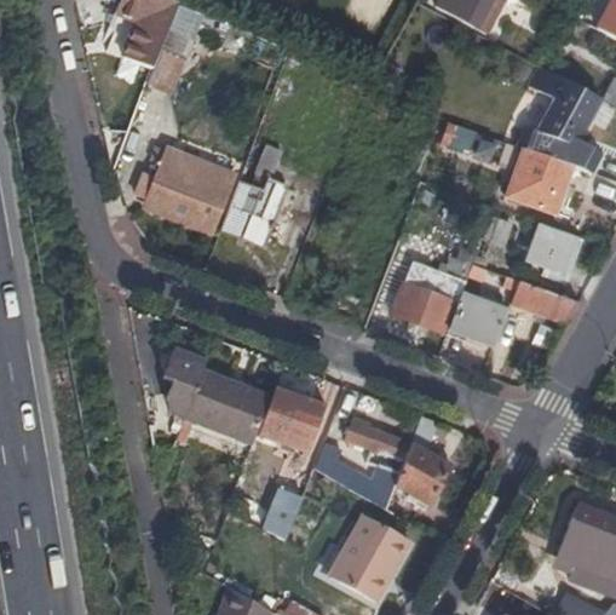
[(121,0),(116,17),(133,23),(121,56),(150,68),(154,57),(171,12),(139,0),(121,0)]
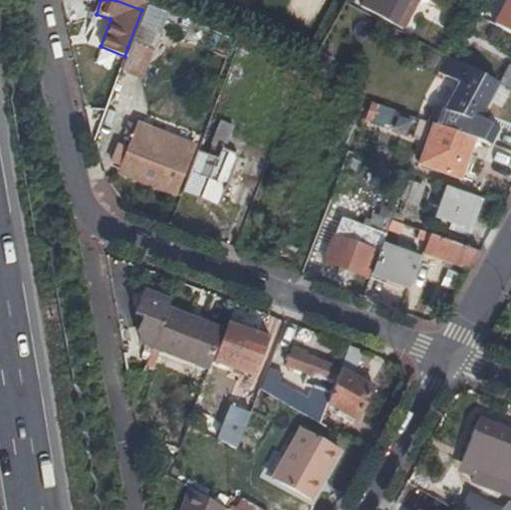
[(366,0),(364,4),(399,21),(408,0),(366,0)]
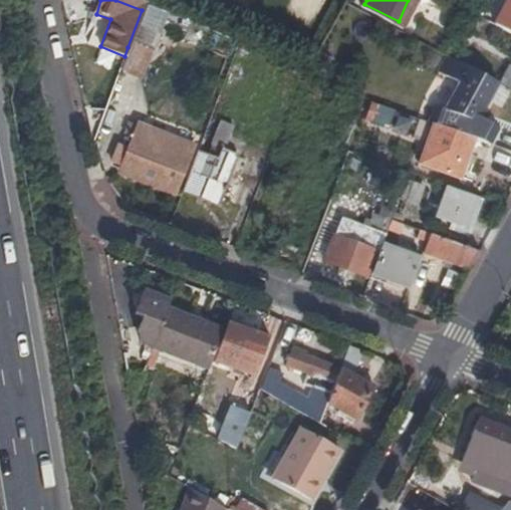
[(506,0),(497,20),(510,26),(510,0),(506,0)]
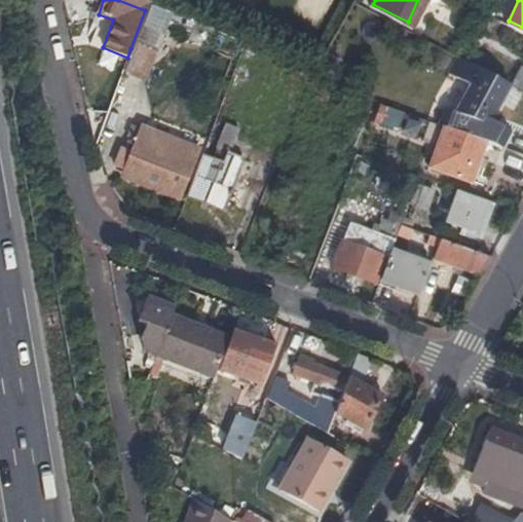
[(167,19),(145,10),(131,48),(151,57),(167,19)]
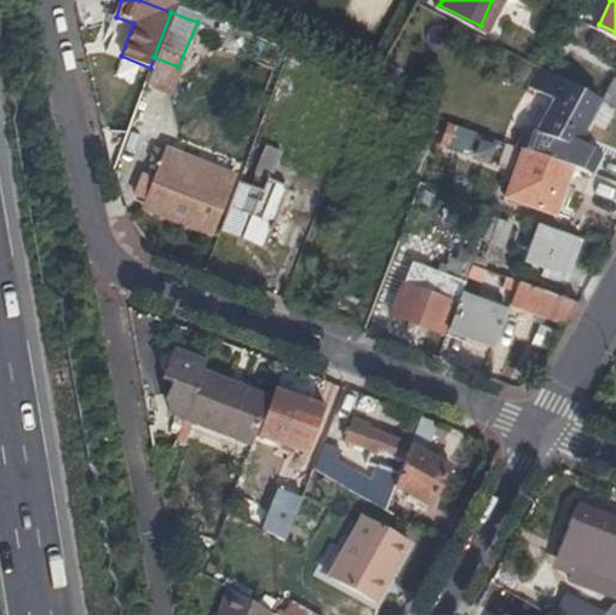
[(150,68),(143,86),(167,93),(178,67),(154,57),(150,68)]
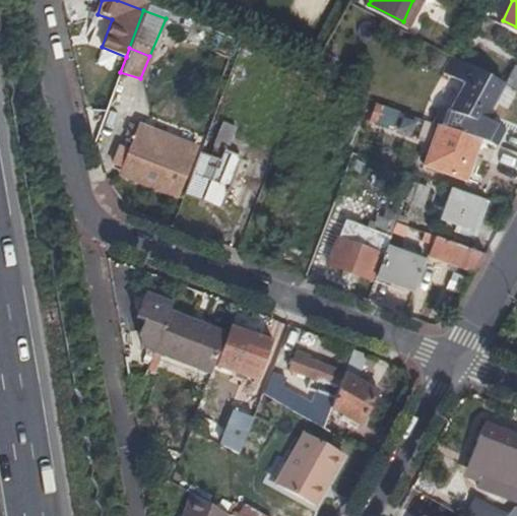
[(505,81),(455,55),(447,70),(467,80),(446,119),(493,137),(501,123),(489,118),(508,83),(505,81)]
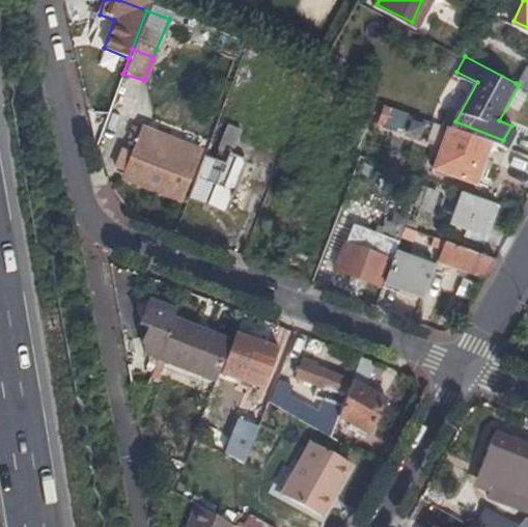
[(527,66),(525,65),(516,83),(519,85),(527,89),(527,66)]
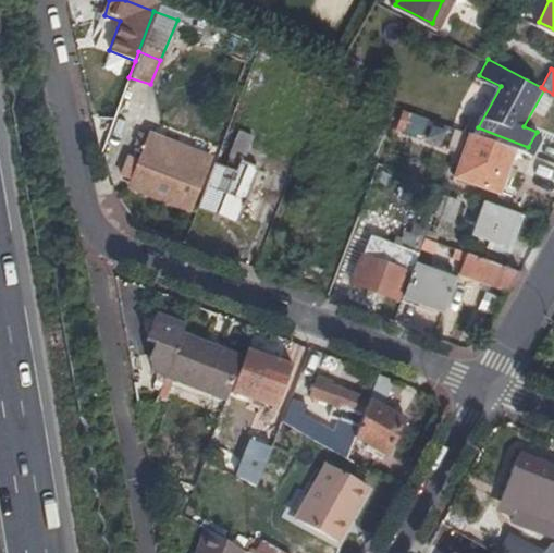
[(131,173),(128,177),(191,201),(204,169),(201,168),(207,152),(148,130),(138,155),(131,152),(123,171),(131,173)]
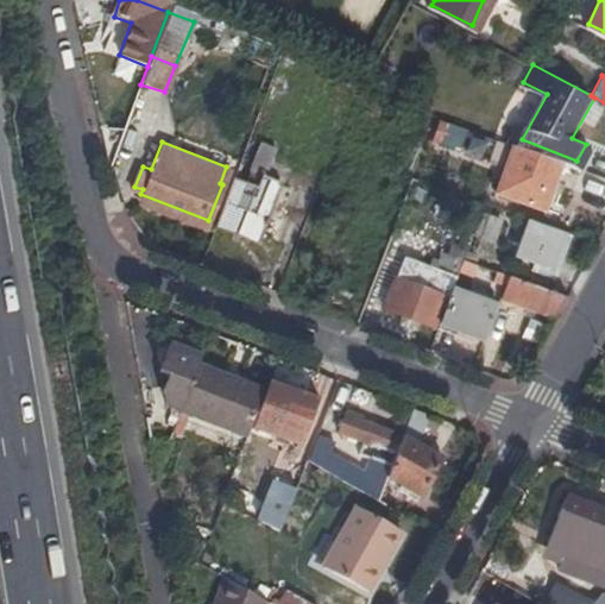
[(561,159),(516,142),(496,190),(533,205),(542,182),(553,186),(561,159)]
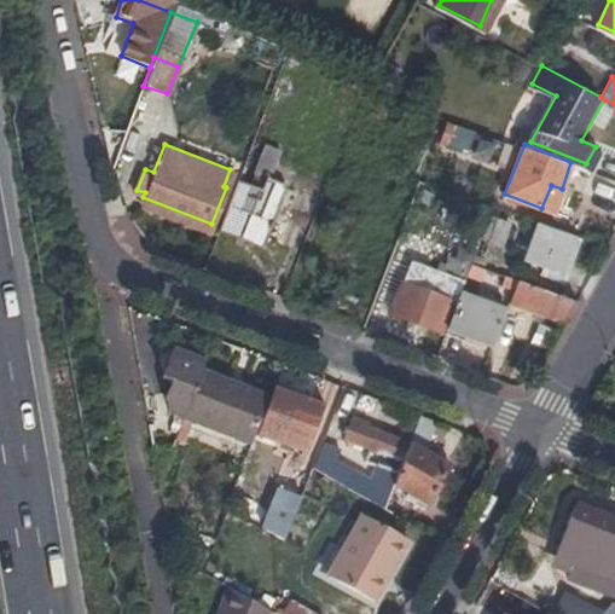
[(278,154),(261,149),(254,171),(270,177),(278,154)]
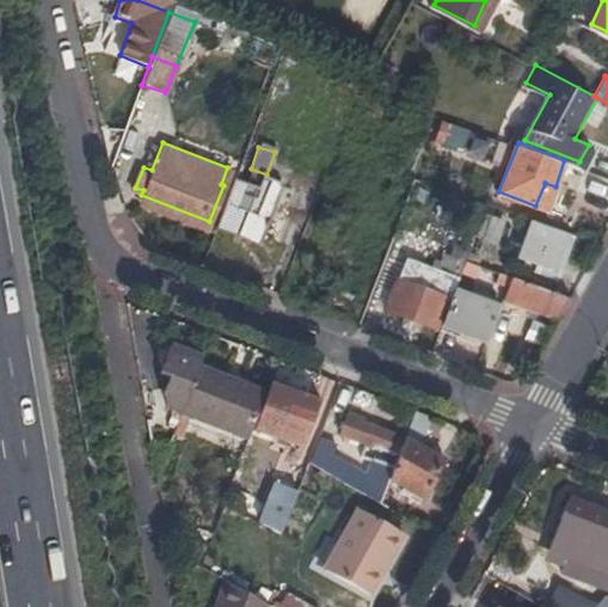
[(235,177),(216,225),(258,240),(282,182),(266,175),(251,169),(246,181),(235,177)]
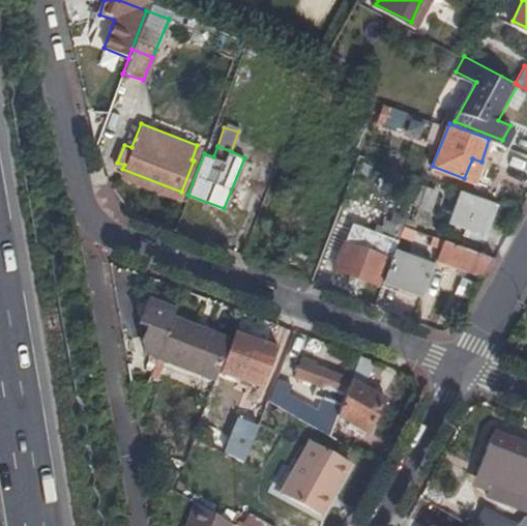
[(472,158),(464,178),(473,181),(481,162),(472,158)]
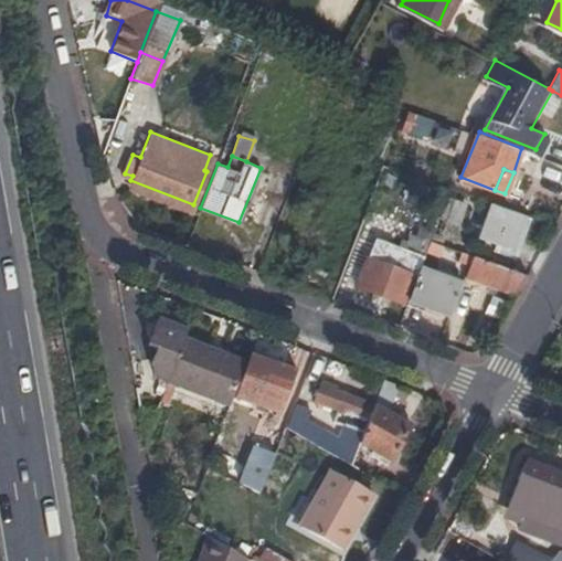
[(452,188),(439,222),(457,228),(465,205),(453,202),(457,190),(452,188)]
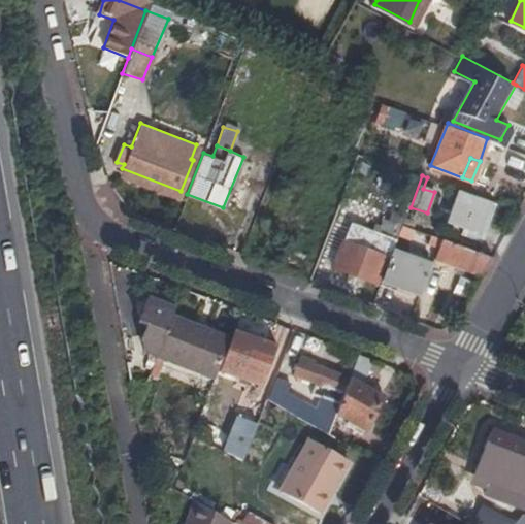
[(485,199),(458,190),(447,221),(474,231),(485,199)]
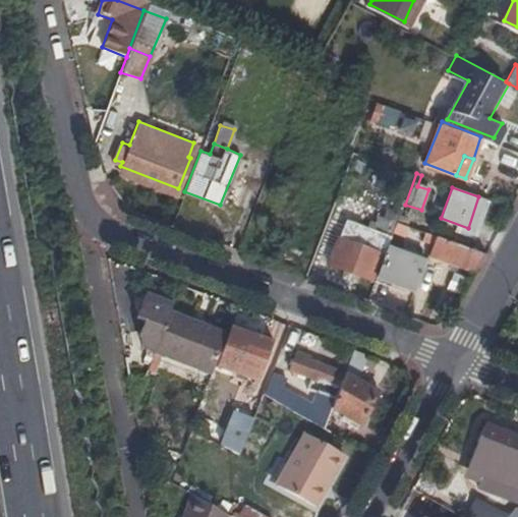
[(340,236),(330,263),(371,279),(391,231),(379,226),(370,248),(340,236)]
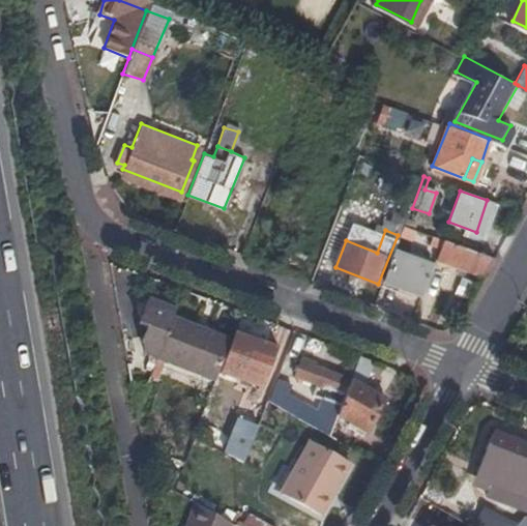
[(444,239),(438,259),(480,275),(490,256),(444,239)]
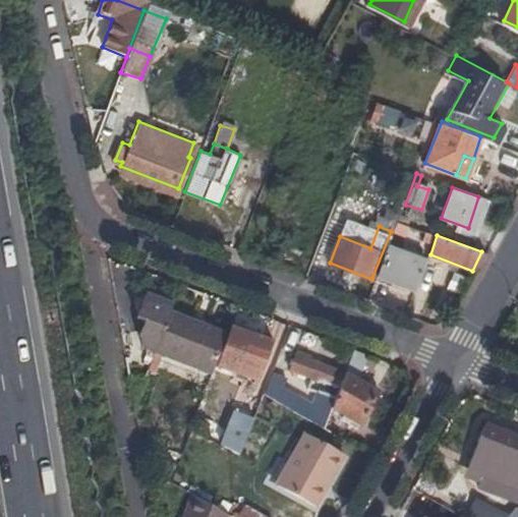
[(390,244),(379,272),(418,287),(428,260),(390,244)]
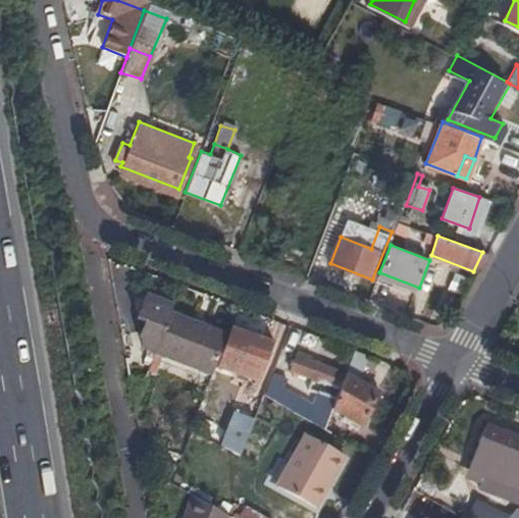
[(171,300),(141,288),(134,309),(141,311),(137,323),(140,346),(151,350),(167,308),(171,300)]
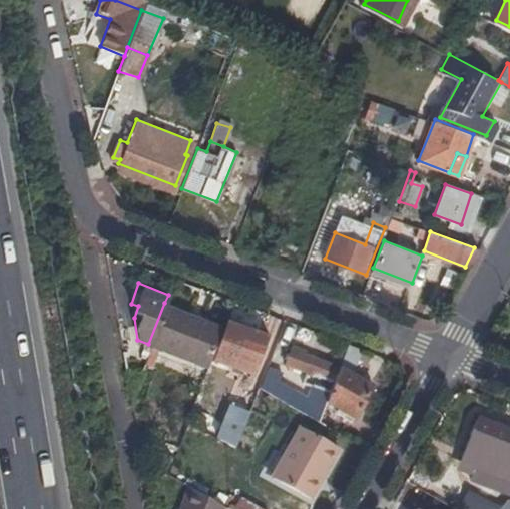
[(164,303),(148,344),(203,364),(207,354),(219,325),(164,303)]
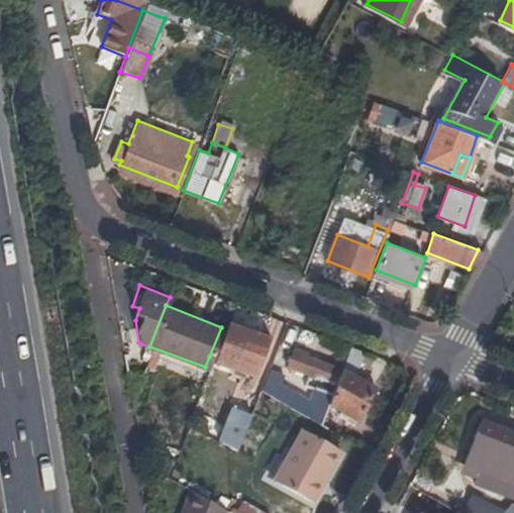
[(254,377),(270,331),(224,315),(221,327),(209,356),(254,377)]
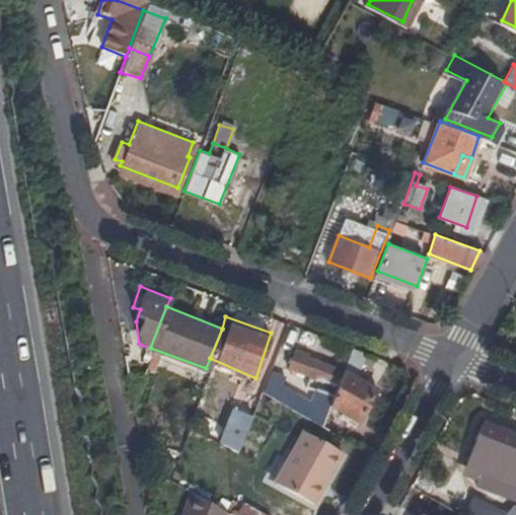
[(328,396),(339,370),(286,349),(280,364),(301,373),(297,383),(328,396)]
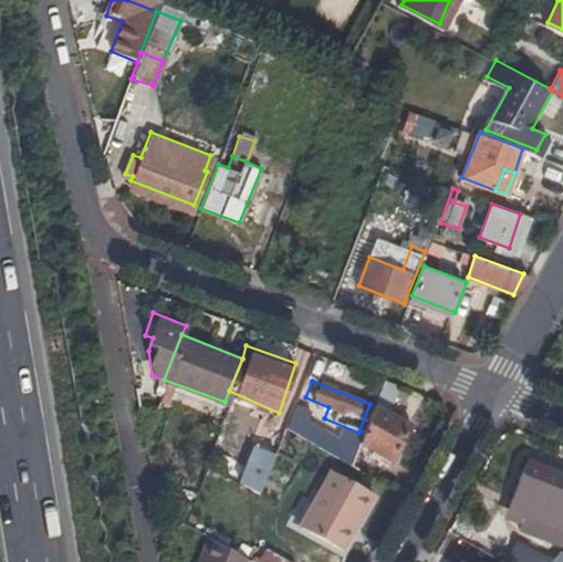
[(309,406),(292,398),(281,426),(313,444),(318,433),(300,424),(309,406)]
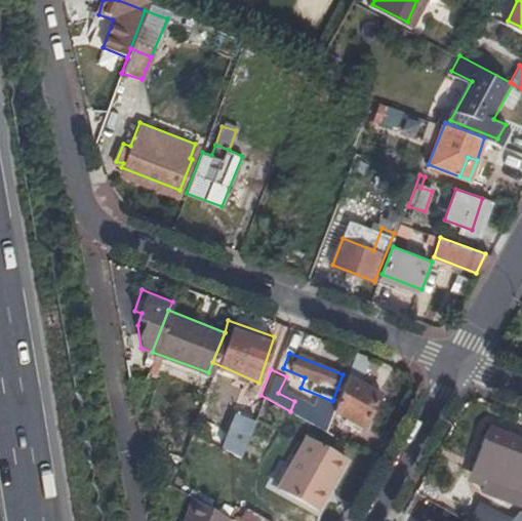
[(332,401),(330,406),(366,421),(378,389),(343,374),(332,401)]
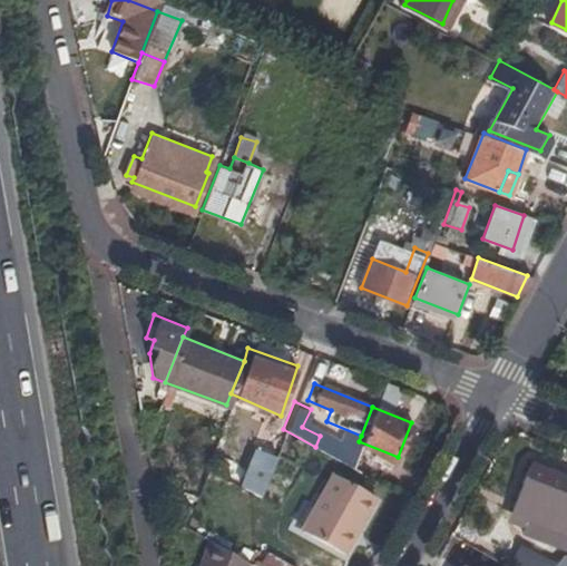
[(281,455),(257,446),(245,481),(265,494),(281,455)]
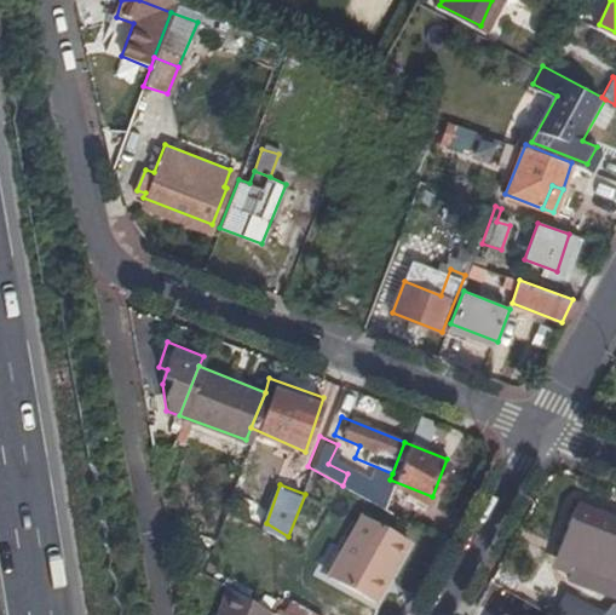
[(615,522),(574,506),(559,549),(614,569),(611,578),(615,579),(615,522)]
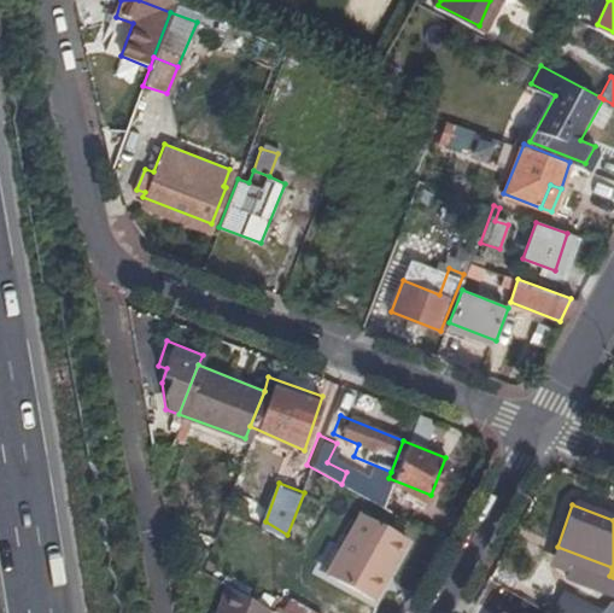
[(384,594),(408,542),(361,513),(334,568),(384,594)]
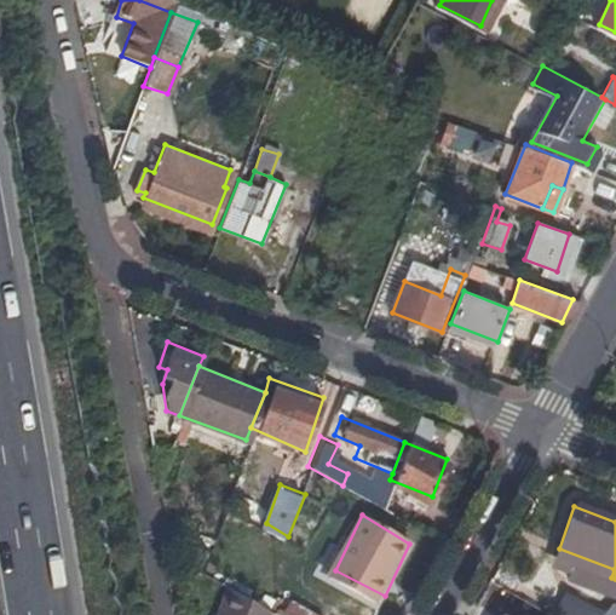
[(559,549),(556,557),(576,564),(571,578),(594,586),(599,573),(611,578),(614,569),(559,549)]
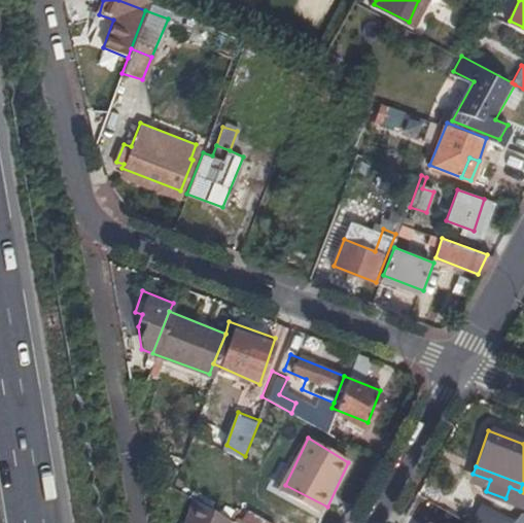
[(226,522),(229,519),(186,496),(177,522),(226,522)]
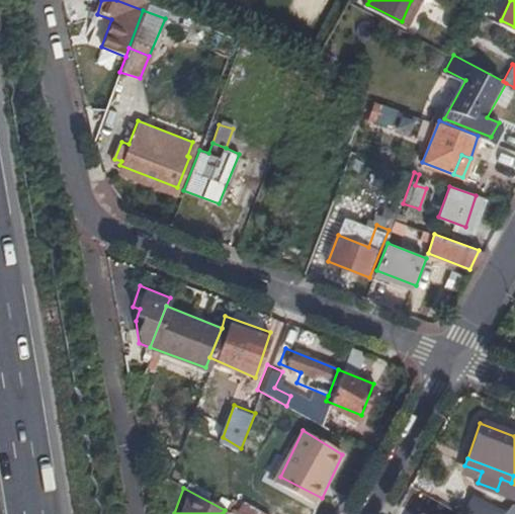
[(238,497),(231,513),(233,513),(266,513),(267,513),(238,497)]
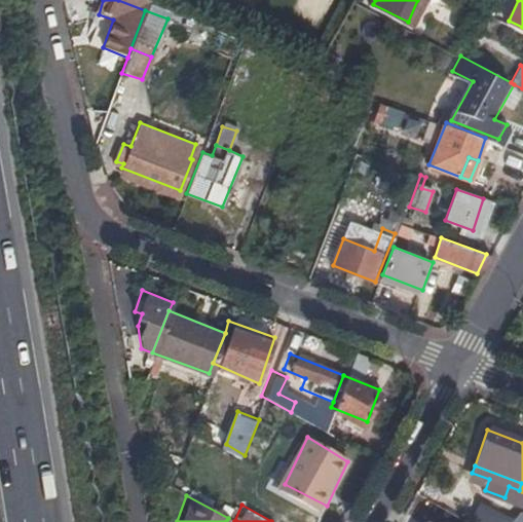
[(412,512),(406,521),(421,521),(423,518),(412,512)]
